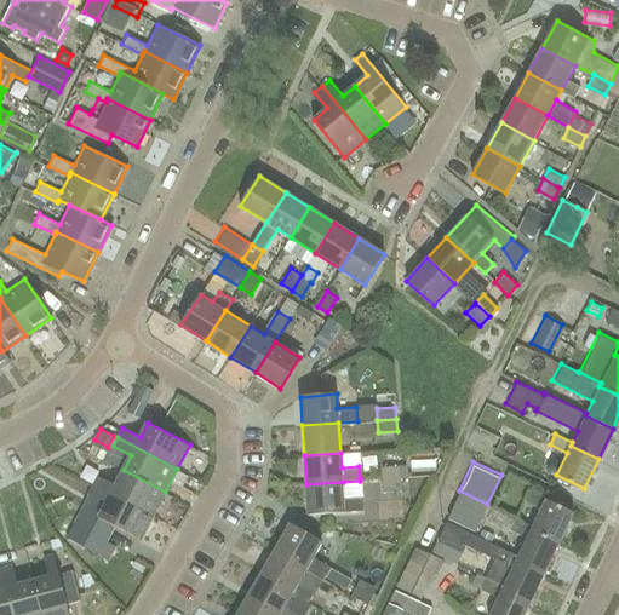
[(379,465),(380,477),(380,478),(400,477),(399,464),(379,465)]
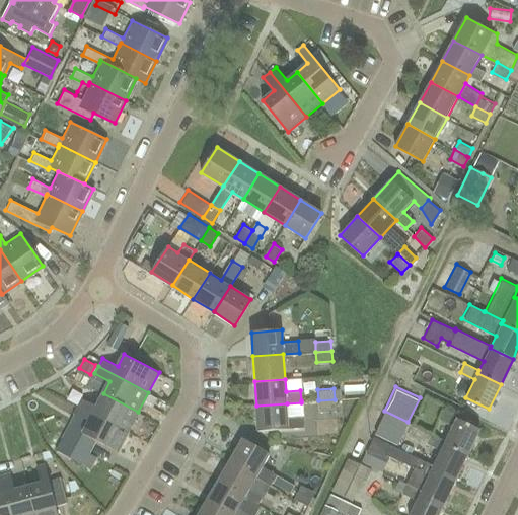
[(128,431),(138,412),(103,393),(97,405),(82,397),(78,405),(128,431)]
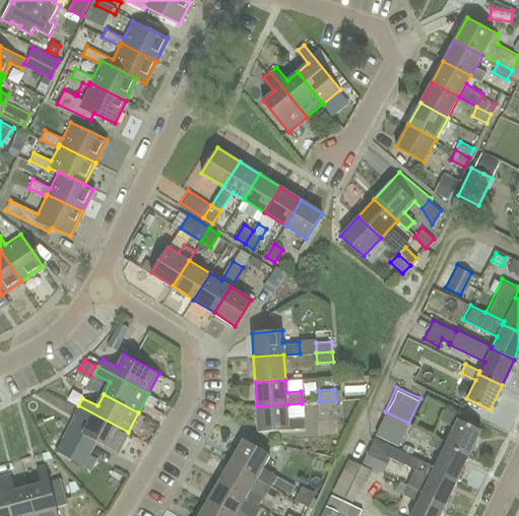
[(335,400),(319,401),(320,411),(336,410),(335,400)]
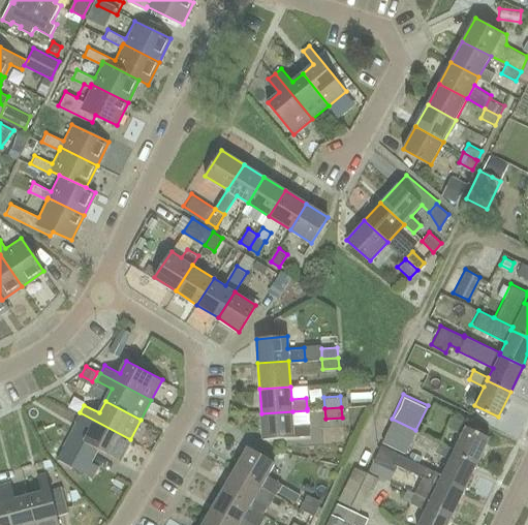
[(293,424),(292,411),(261,413),(262,438),(293,436),(293,435),(309,435),(308,423),(293,424)]
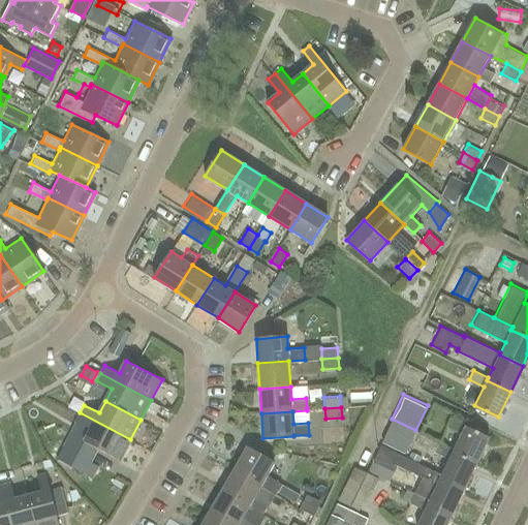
[(120,460),(130,439),(80,412),(75,421),(91,429),(85,441),(120,460)]
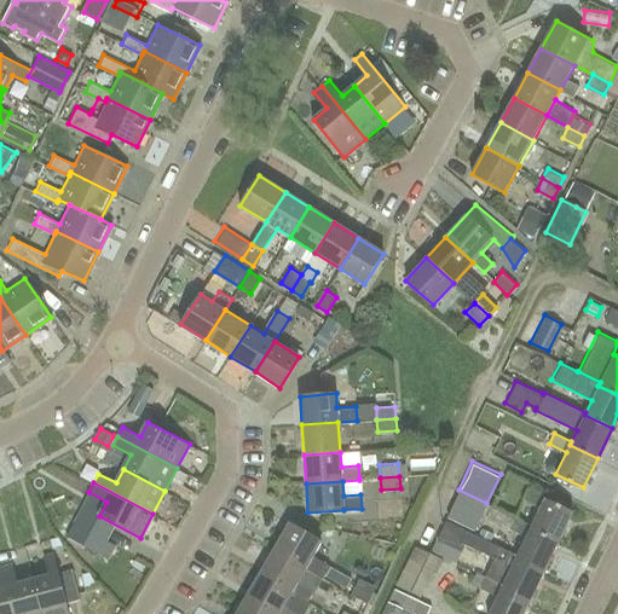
[(529,528),(556,542),(572,510),(544,497),(546,494),(527,486),(523,498),(539,507),(531,525),(529,528)]
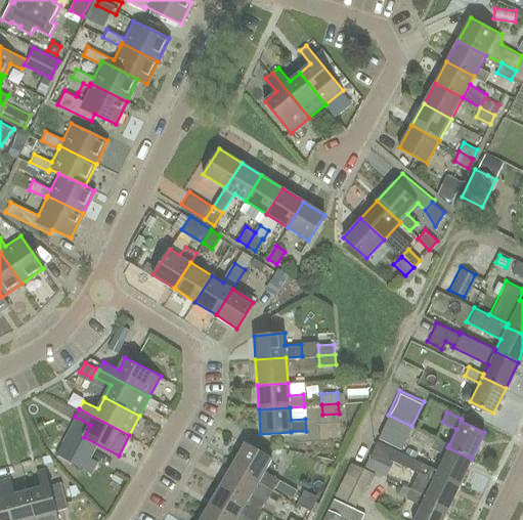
[(400,449),(402,445),(411,426),(388,415),(377,438),(400,449)]
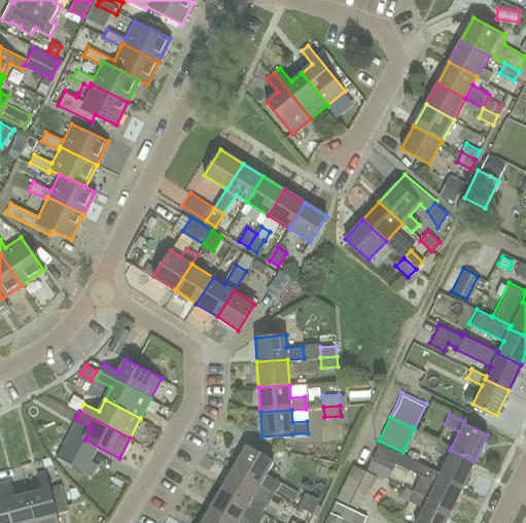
[(450,450),(452,447),(437,440),(432,449),(448,456),(440,472),(439,475),(461,486),(474,461),(450,450)]
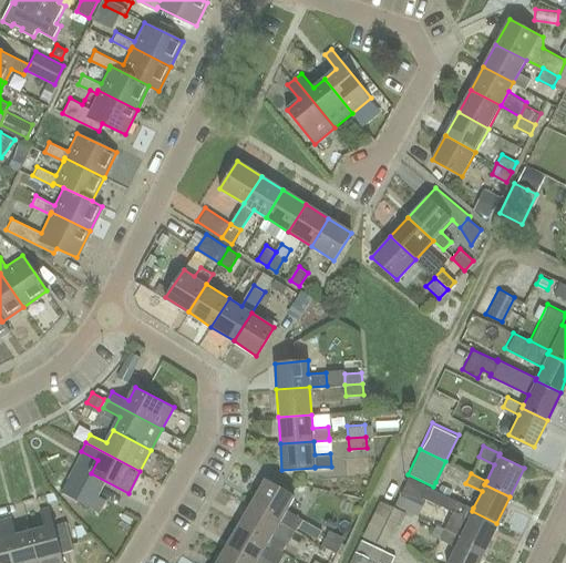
[(96,493),(68,477),(60,491),(98,511),(105,498),(96,493)]
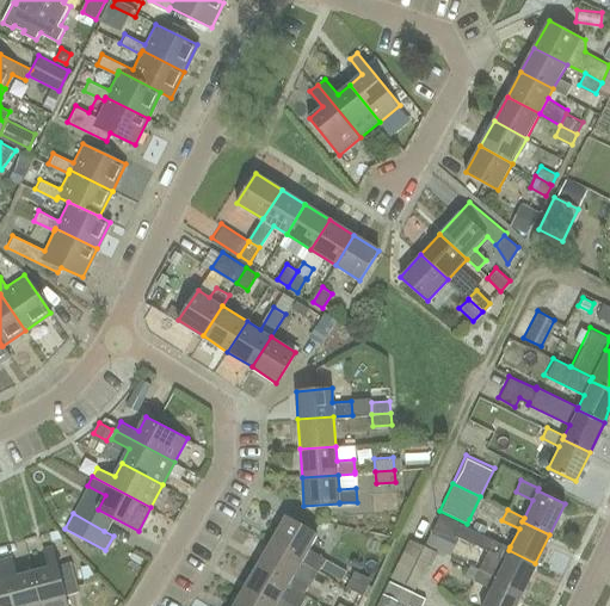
[(462,524),(438,513),(429,531),(454,543),(457,536),(487,550),(479,568),(495,576),(494,580),(522,593),(535,563),(509,550),(510,546),(462,524)]
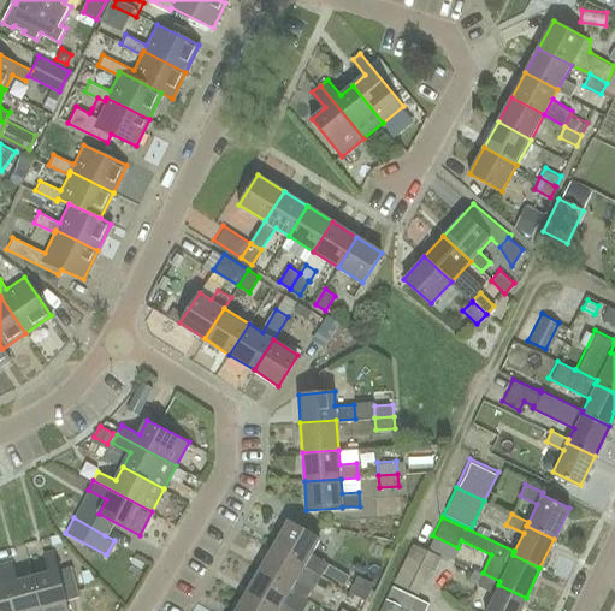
[(321,574),(329,562),(312,551),(320,538),(289,518),(273,546),(305,564),(321,574)]
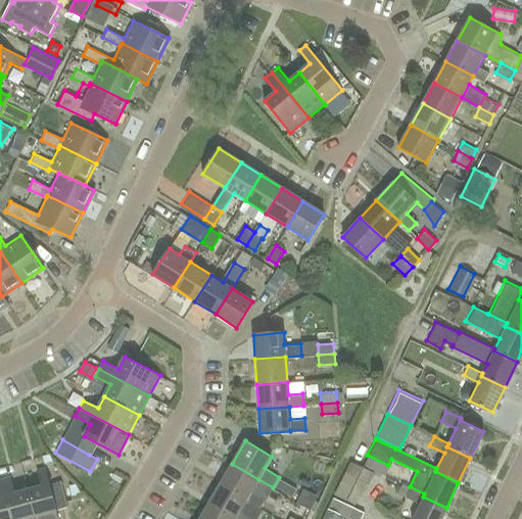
[(343,473),(363,482),(366,483),(371,472),(348,462),(343,473)]
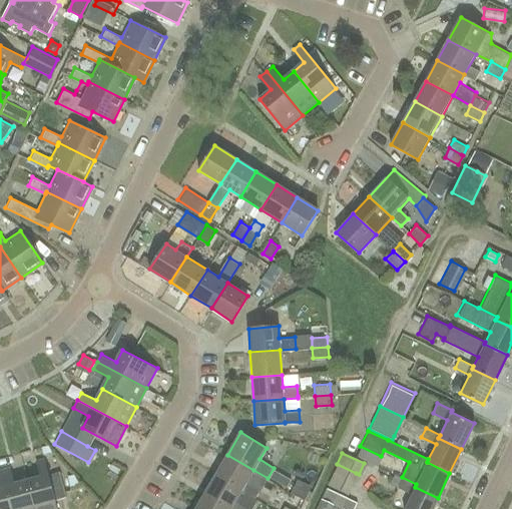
[(241,491),(246,482),(253,470),(227,455),(214,475),(241,491)]
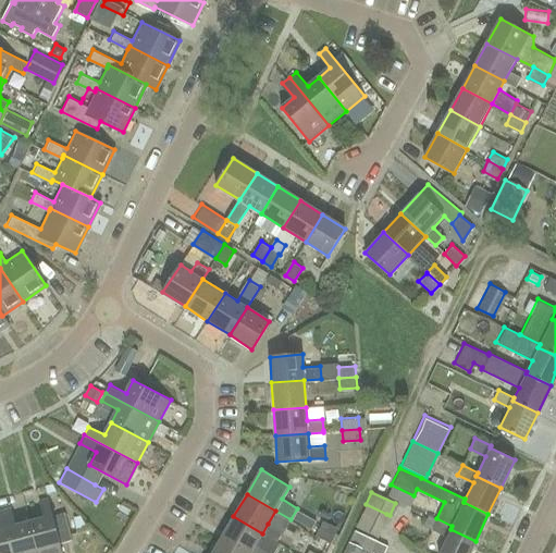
[(38,552),(63,552),(61,542),(71,540),(63,512),(52,514),(48,498),(39,500),(44,516),(29,520),(38,552)]
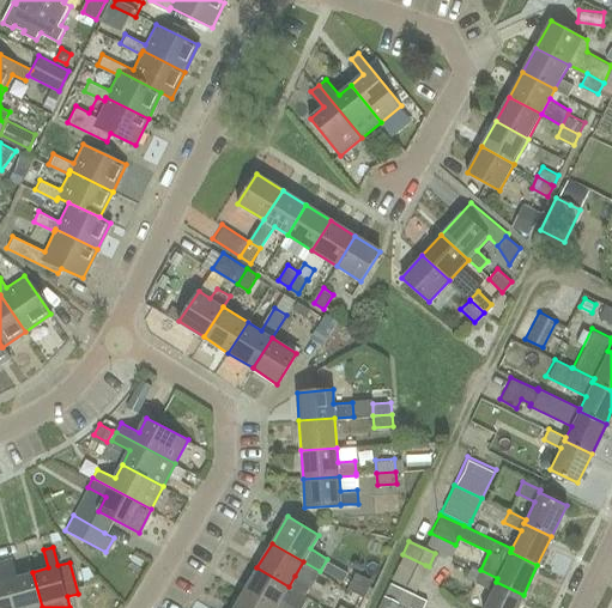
[(413,590),(425,565),(403,554),(391,579),(413,590)]
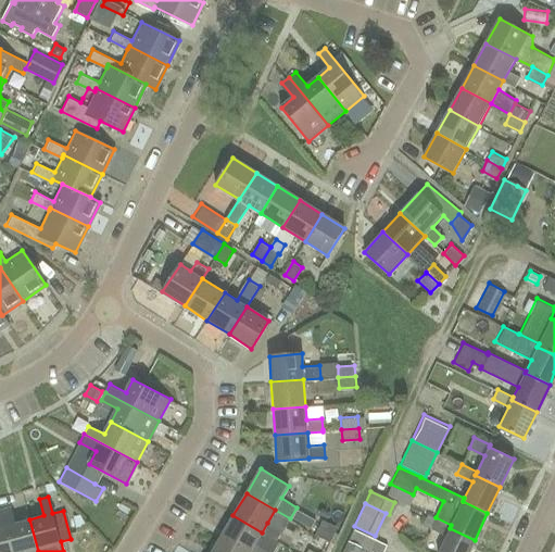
[(38,551),(29,519),(16,523),(12,506),(2,510),(14,551),(38,551)]
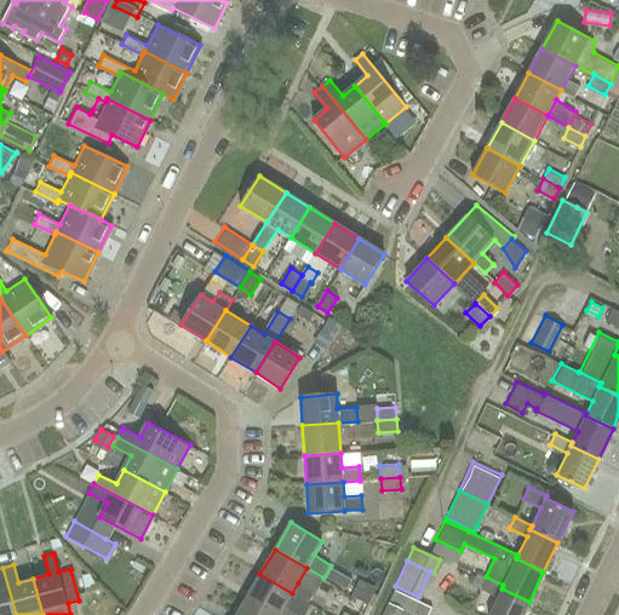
[(0,614),(16,614),(3,568),(0,568),(0,614)]
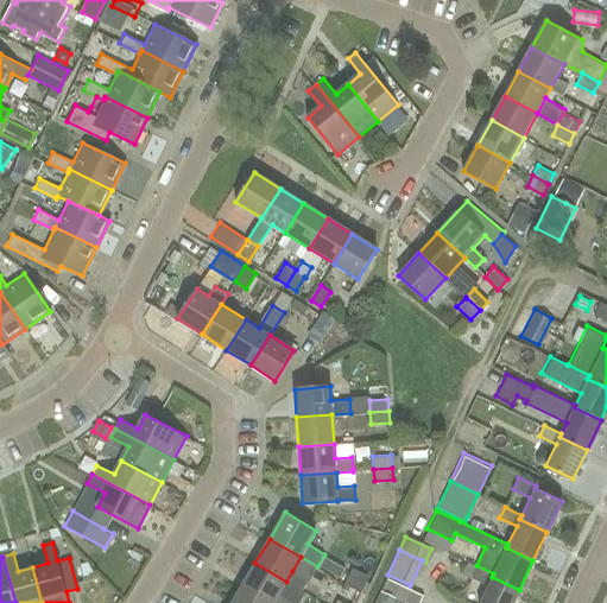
[(288,602),(289,602),(278,596),(286,582),(254,563),(240,588),(266,602),(288,602)]
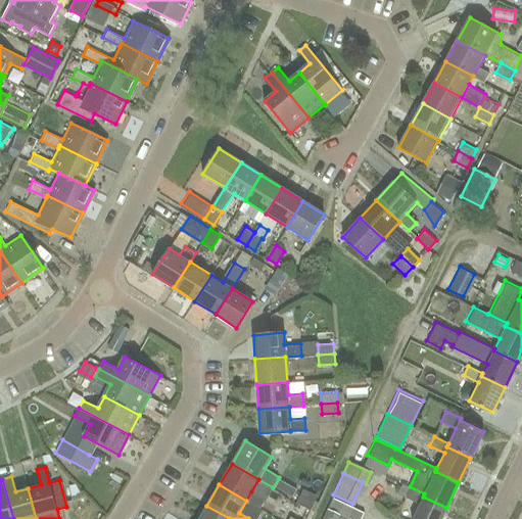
[(440,518),(446,508),(423,497),(424,493),(410,486),(405,497),(420,504),(412,518),(440,518)]
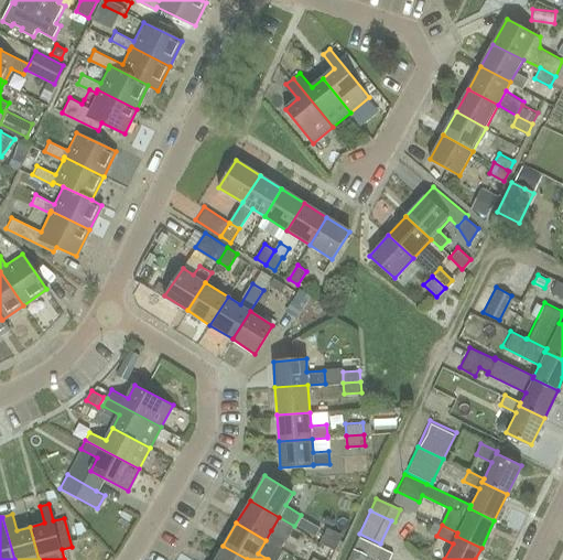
[(266,540),(280,549),(285,539),(271,530),(266,540)]
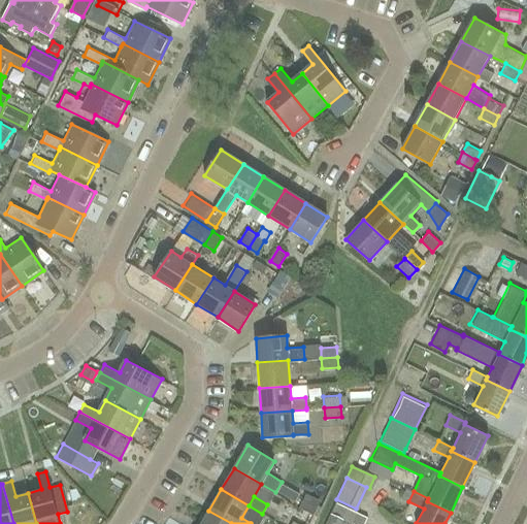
[(313,513),(317,503),(303,496),(299,505),(313,513)]
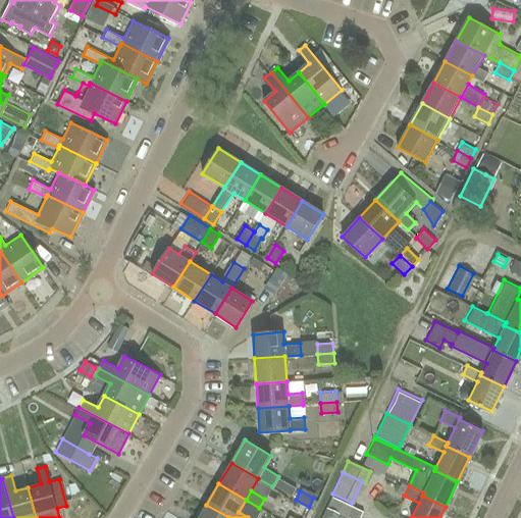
[(340,513),(350,517),(359,517),(363,511),(332,497),(327,507),(340,513)]
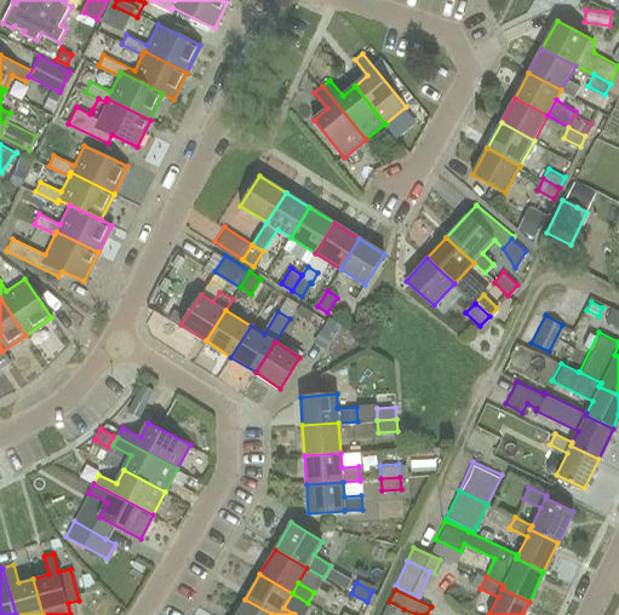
[(271,614),(245,599),(235,614),(271,614)]
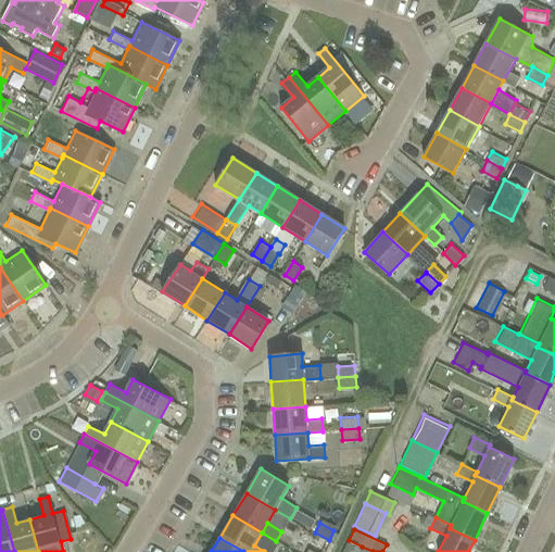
[(358,551),(362,547),(349,540),(342,551),(358,551)]
